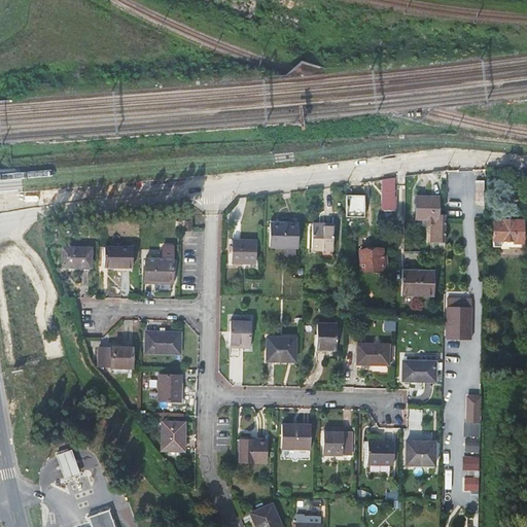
[(387,179),(386,210),(396,210),(397,178),(387,179)]
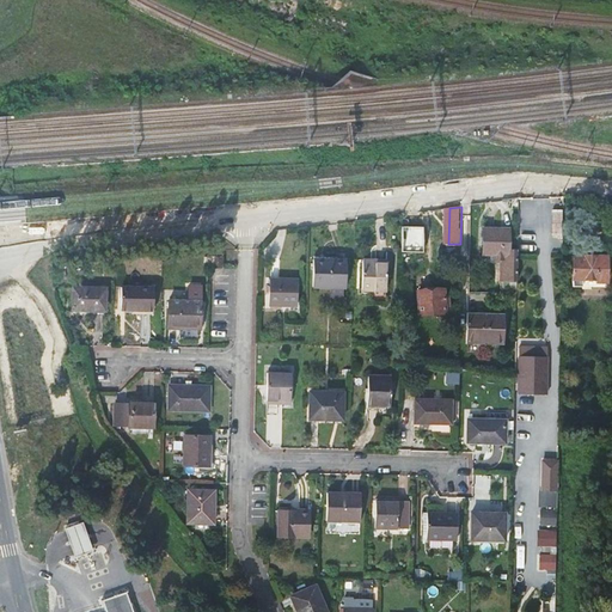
[(484,232),(484,258),(502,258),(502,280),(518,281),(518,251),(509,251),(509,232),(484,232)]
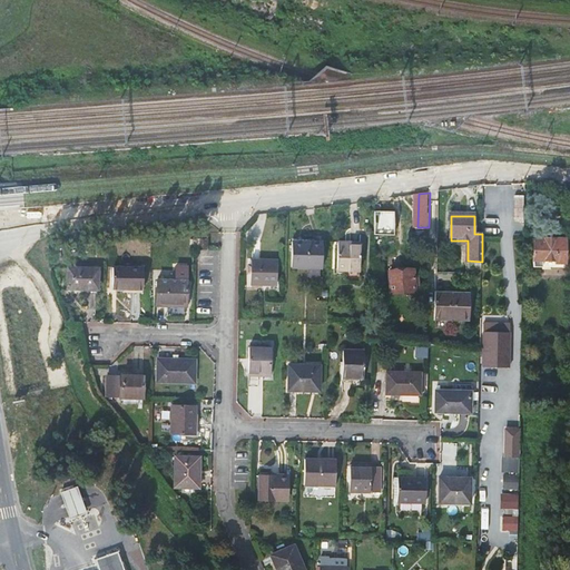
[(543,242),(534,242),(533,269),(542,269),(542,262),(553,263),(553,266),(564,267),(564,239),(543,238),(543,242)]
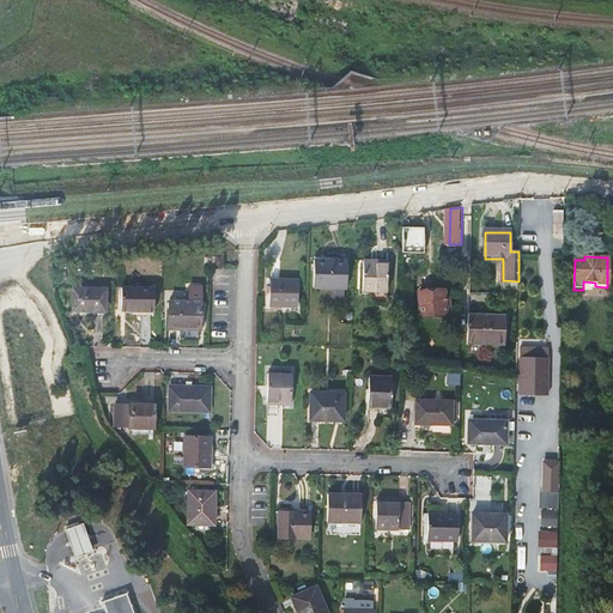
[(210,258),(210,268),(223,268),(223,258),(210,258)]
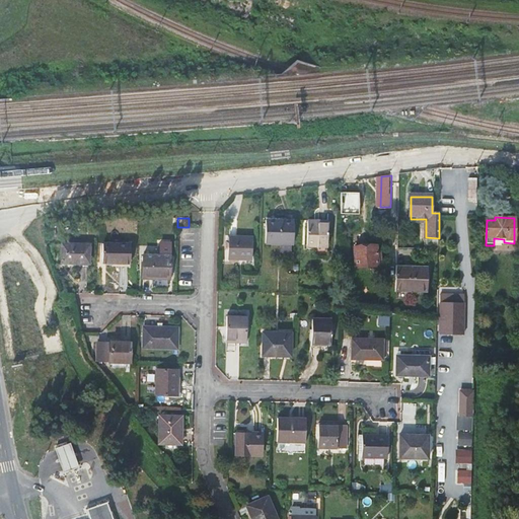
[(314,220),(308,220),(308,245),(327,246),(328,223),(314,223),(314,220)]
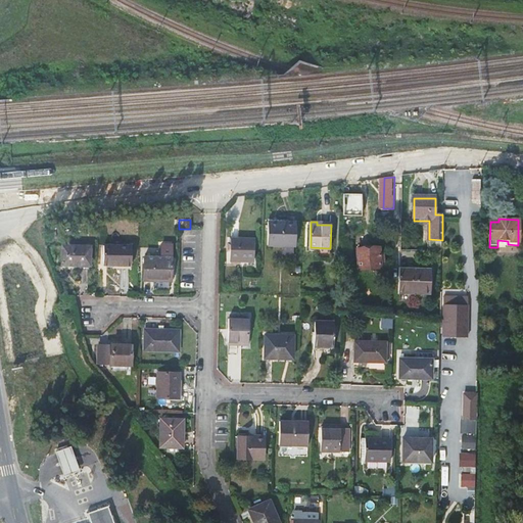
[(296,223),(267,223),(267,245),(296,246),(296,223)]
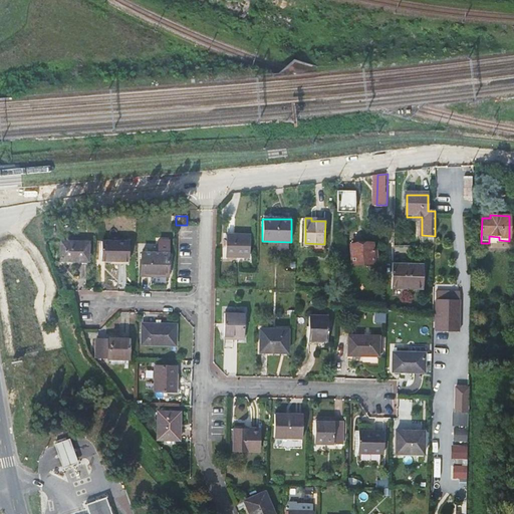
[(422,235),(422,246),(435,246),(435,236),(422,235)]
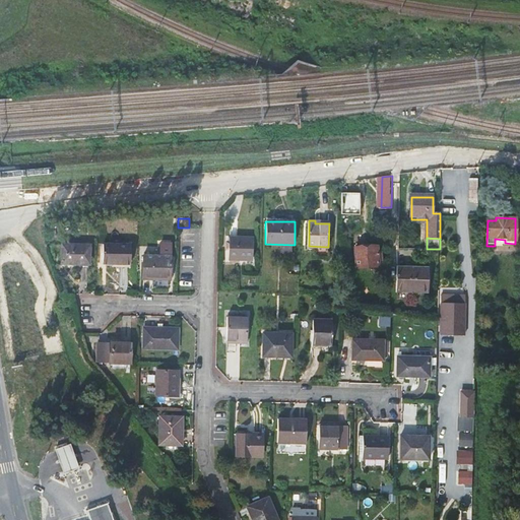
[(253,240),(230,240),(229,262),(253,262),(253,240)]
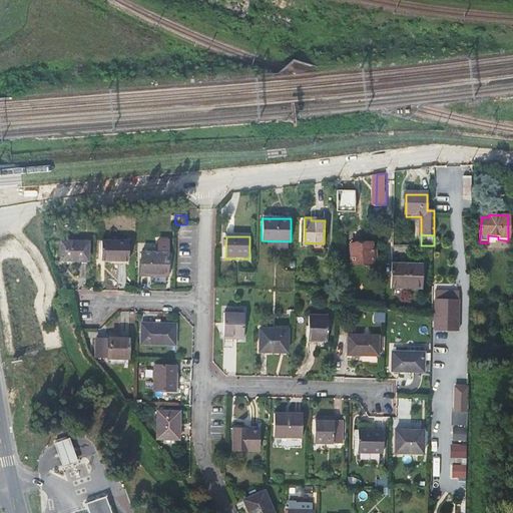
[(101,240),(101,259),(128,259),(129,240),(101,240)]
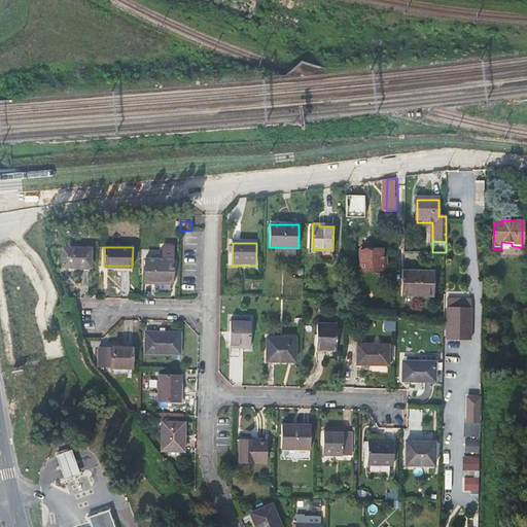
[(91,249),(62,249),(62,270),(90,270),(91,249)]
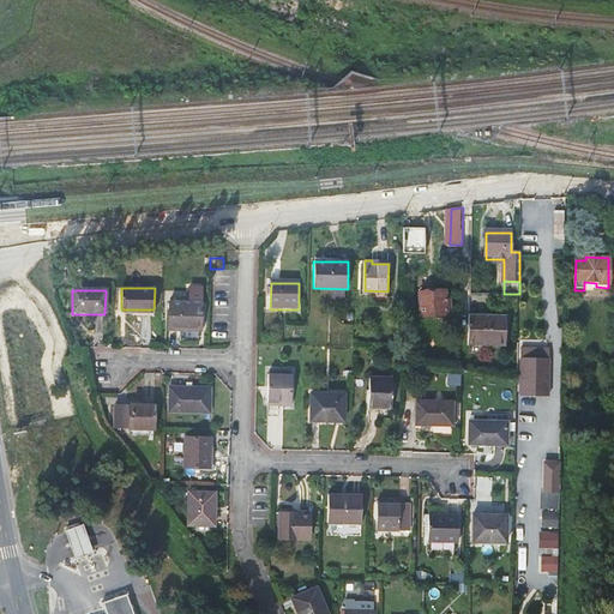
[(446,290),(420,293),(422,318),(449,314),(449,317),(452,317),(451,298),(447,298),(446,290)]
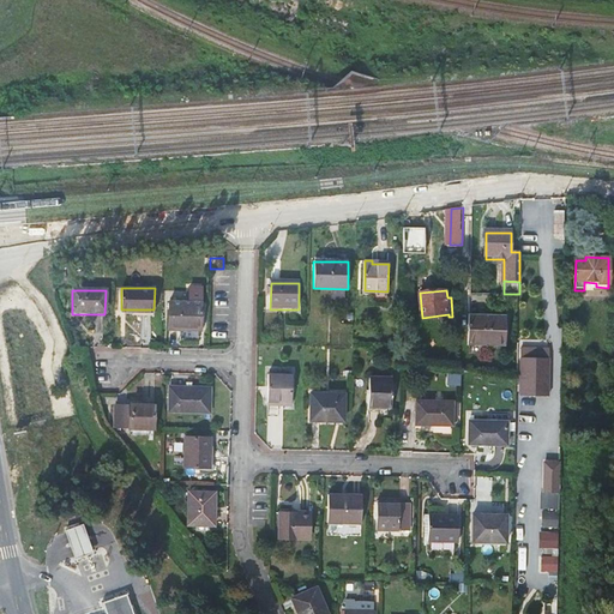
[(203,301),(170,301),(170,330),(203,330),(203,301)]
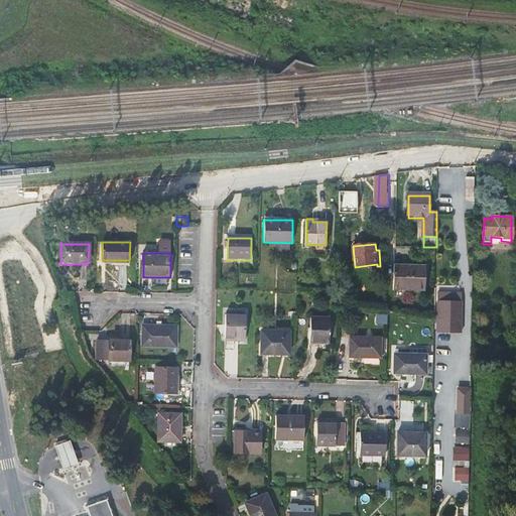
[(426,266),(395,265),(394,289),(425,290),(426,266)]
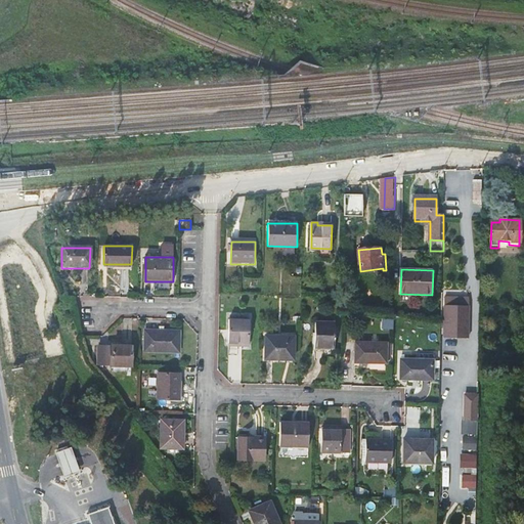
[(431,300),(431,312),(442,312),(442,300),(431,300)]
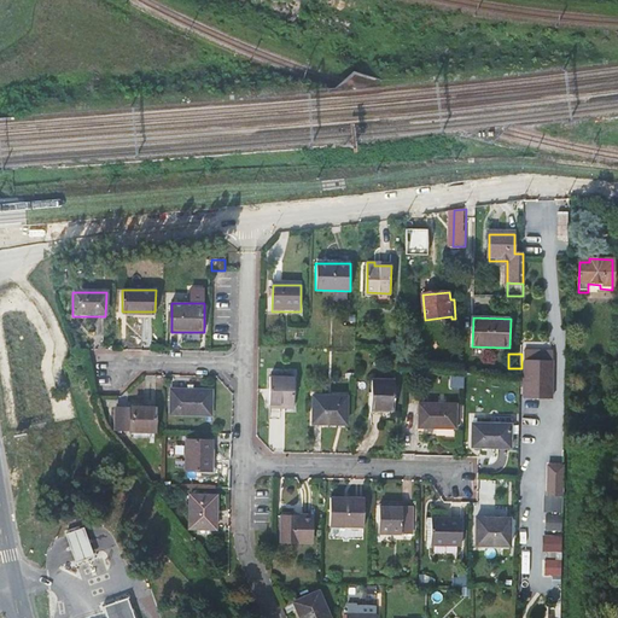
[(528,379),(528,390),(529,401),(552,402),(553,363),(524,362),(524,379),(528,379)]
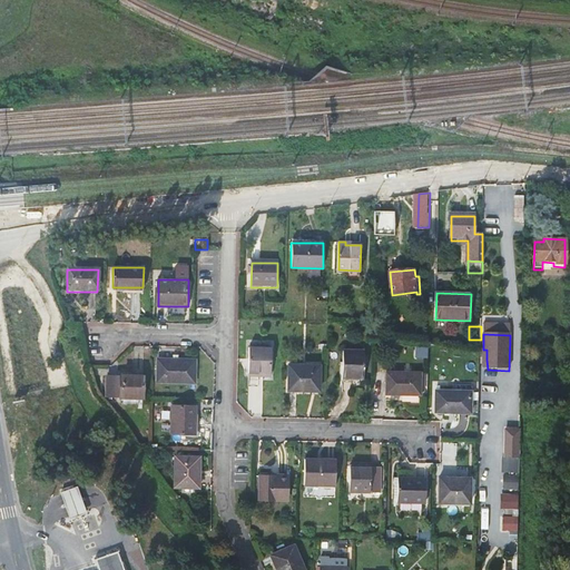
[(273,349),(251,349),(249,374),(264,374),(264,377),(273,377),(273,349)]
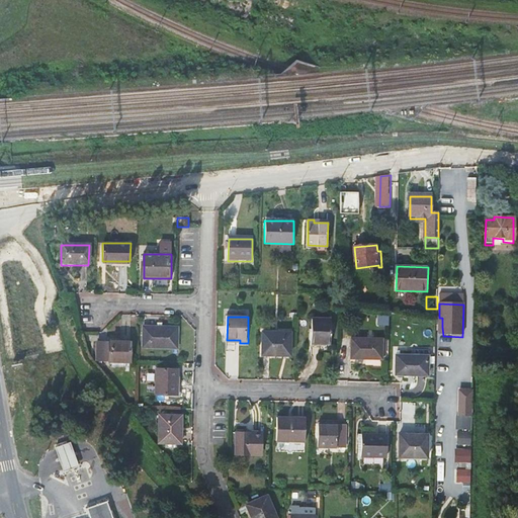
[(333,320),(313,320),(313,344),(332,345),(333,320)]
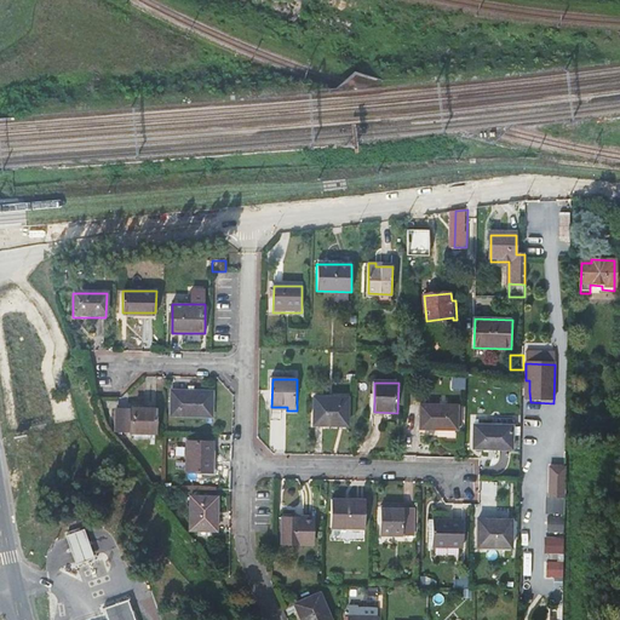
[(214,394),(173,392),(173,414),(213,415),(214,394)]
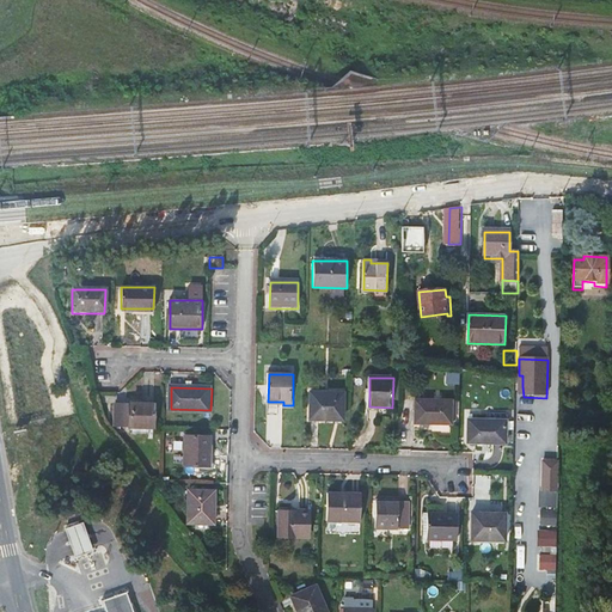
[(346,393),(312,393),(312,421),(344,421),(346,393)]
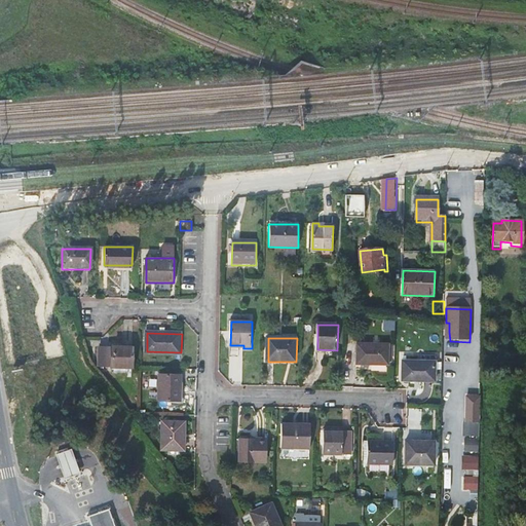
[(389,344),(359,343),(358,365),(389,365),(389,344)]
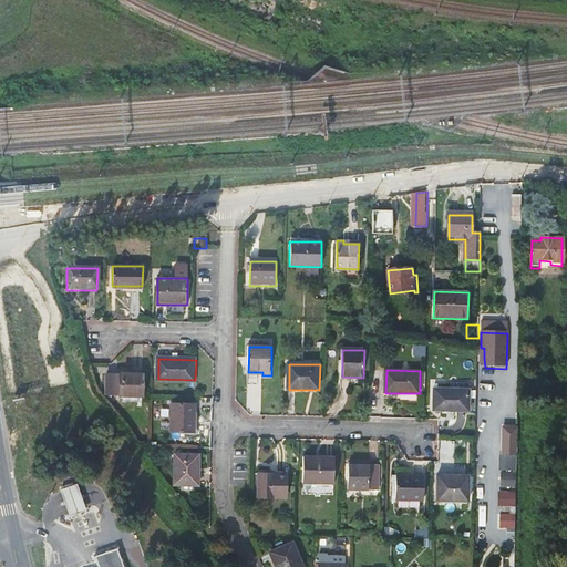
[(144,375),(107,374),(107,395),(143,395),(144,375)]
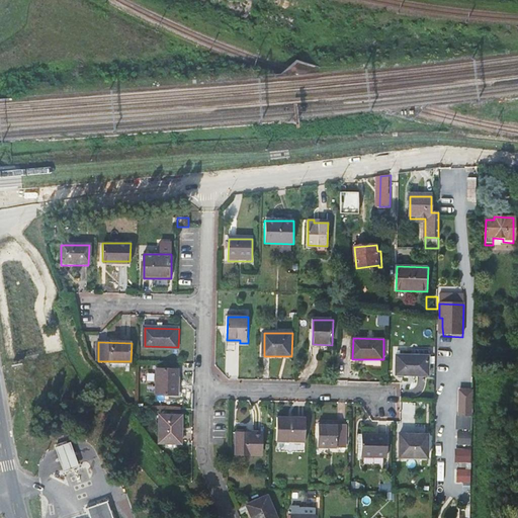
[(428,356),(397,355),(397,374),(428,375),(428,356)]
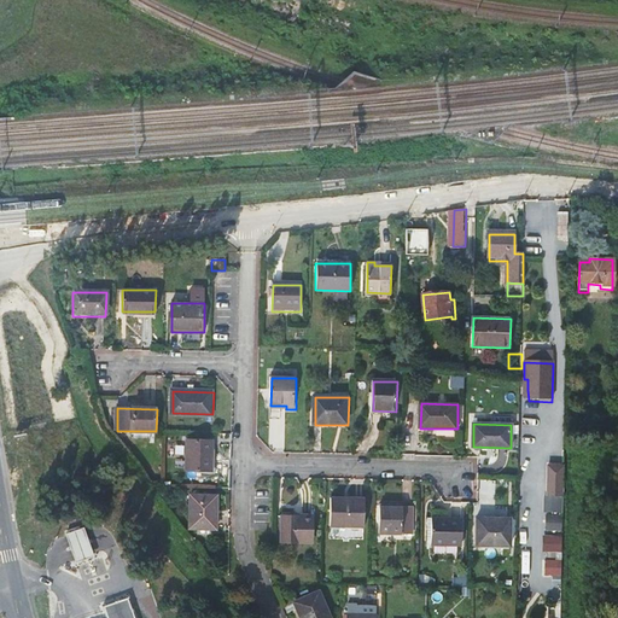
[(214,441),(188,441),(187,471),(214,471),(214,441)]
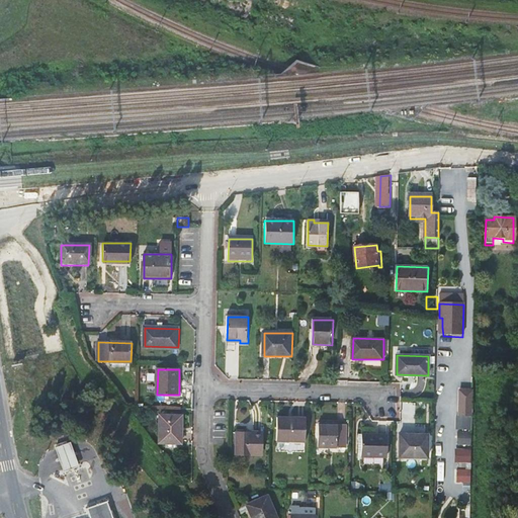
[(460,398),(459,423),(472,423),(472,399),(460,398)]
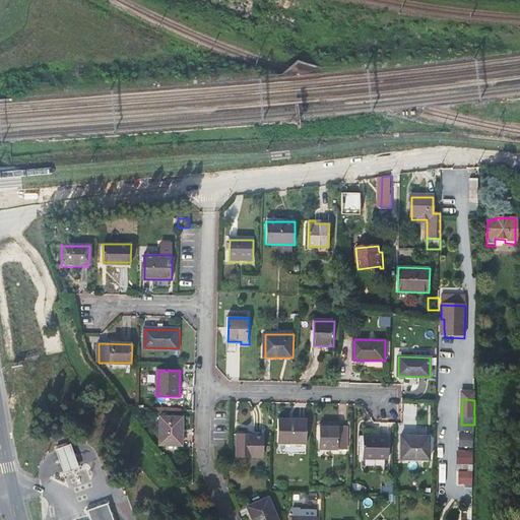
[(474,400),(474,425),(474,427),(485,427),(485,400),(474,400)]
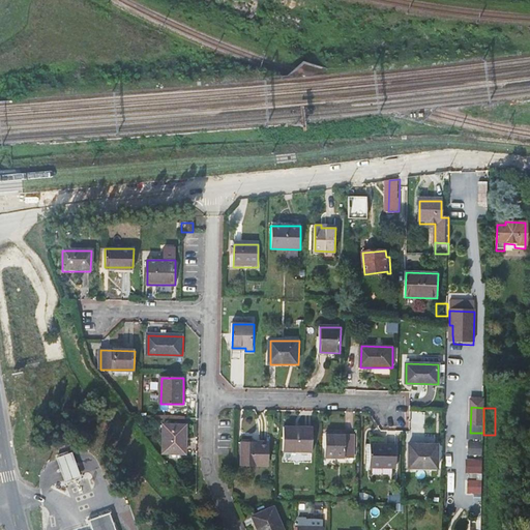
[(183,423),(166,423),(165,451),(184,452),(184,439),(183,439),(183,423)]
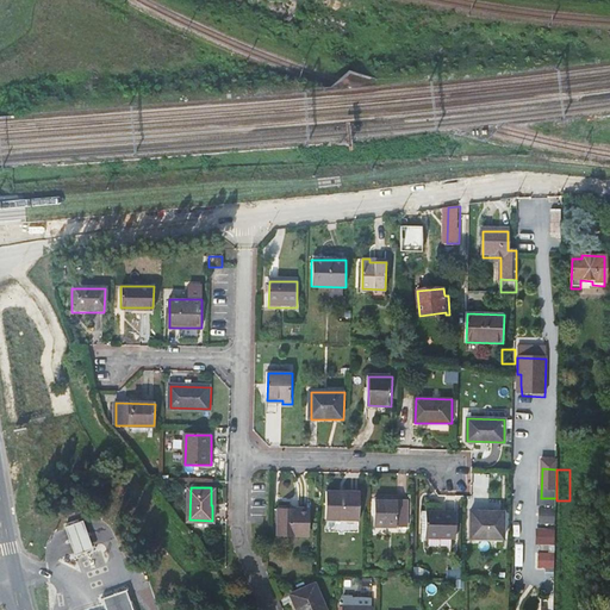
[(358,493),(324,493),(324,521),(358,521),(358,493)]
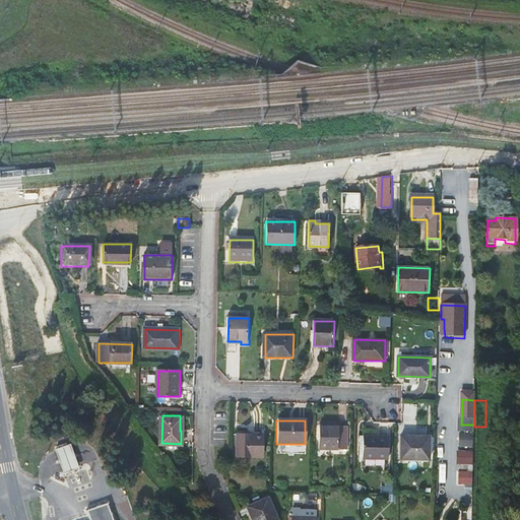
[(345,427),(318,426),(317,450),(345,450),(345,427)]
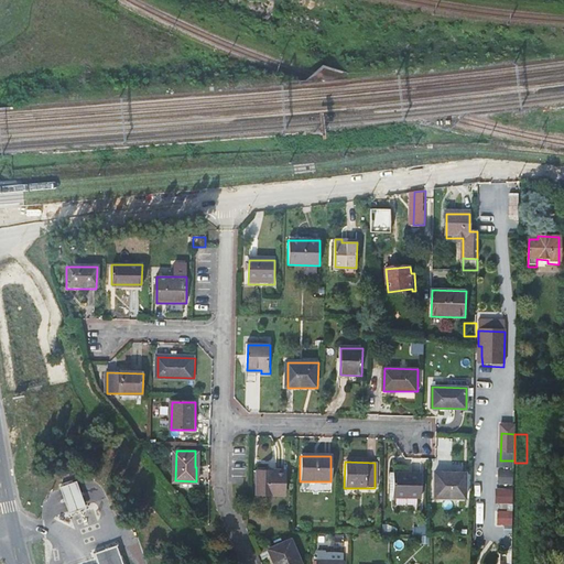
[(284,473),(257,473),(256,496),(283,497),(284,473)]
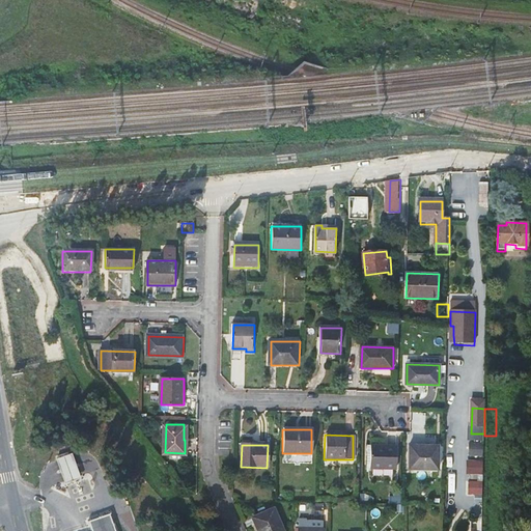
[(439,446),(410,445),(410,469),(438,469),(439,446)]
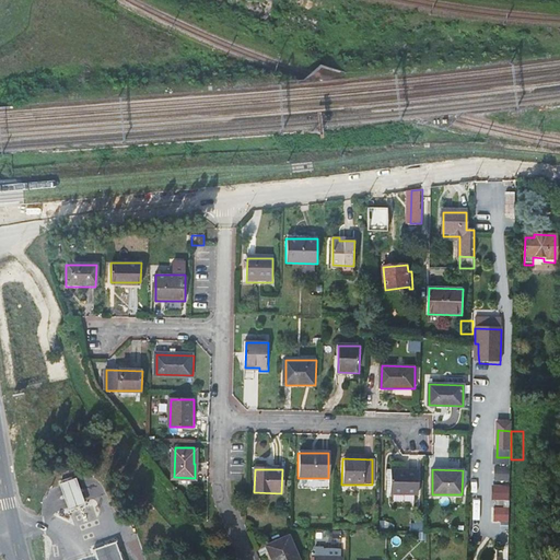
[(418,471),(391,470),(391,493),(418,494),(418,471)]
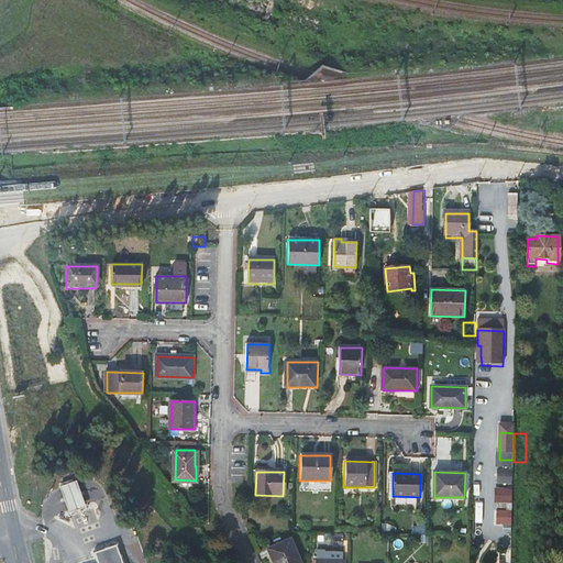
[(86,495),(81,483),(65,487),(69,500),(74,514),(90,508),(86,495)]
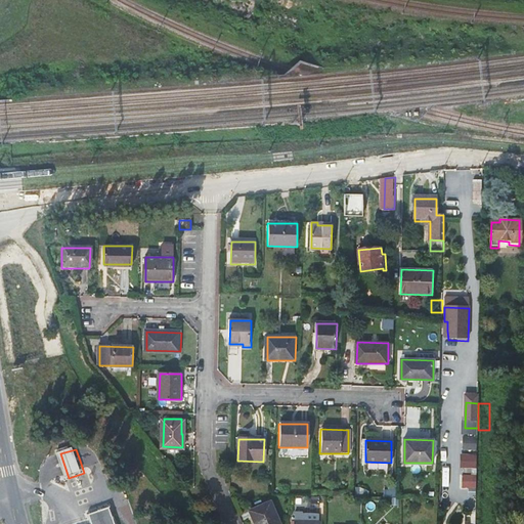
[(462,452),(461,467),(477,467),(477,452),(462,452)]
